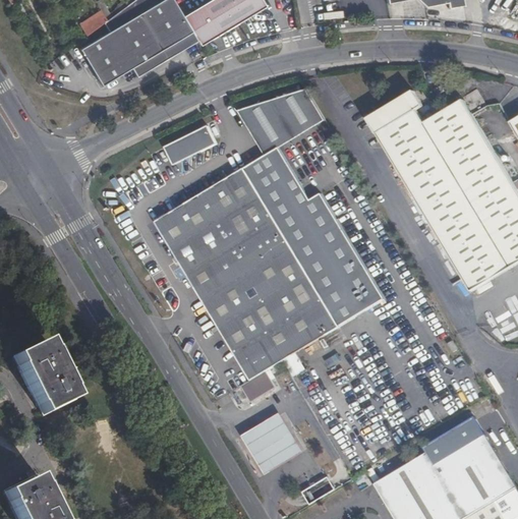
[(179,14),(170,0),(127,0),(123,3),(103,18),(102,19),(107,29),(77,47),(100,83),(129,65),(134,74),(193,39),(179,14)]
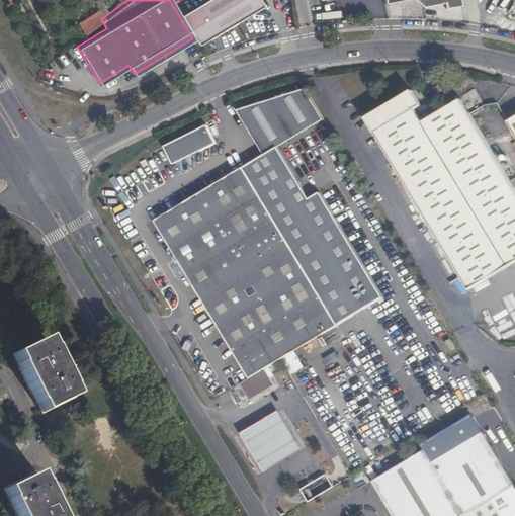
[(92,0),(99,12),(102,18),(122,3),(121,0),(106,11),(98,0),(92,0)]
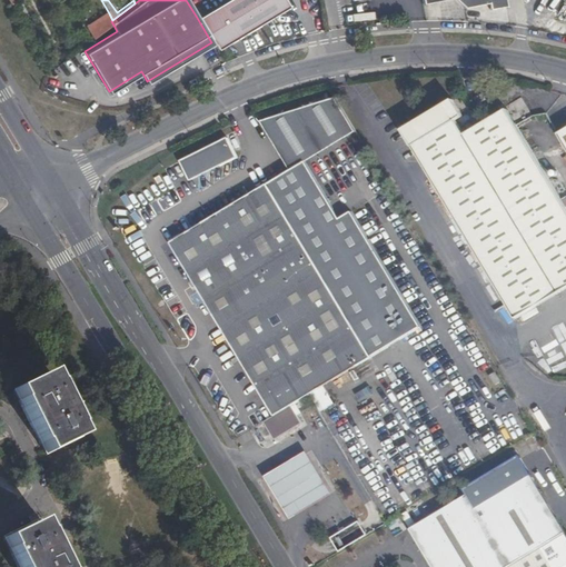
[(222,0),(196,16),(211,42),(215,48),(287,5),(284,0),(222,0)]
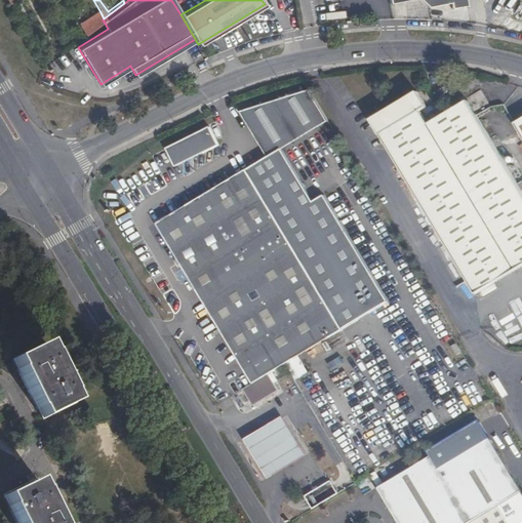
[(426,0),(427,5),(449,1),(450,7),(454,6),(458,9),(462,5),(466,4),(465,0),(426,0)]
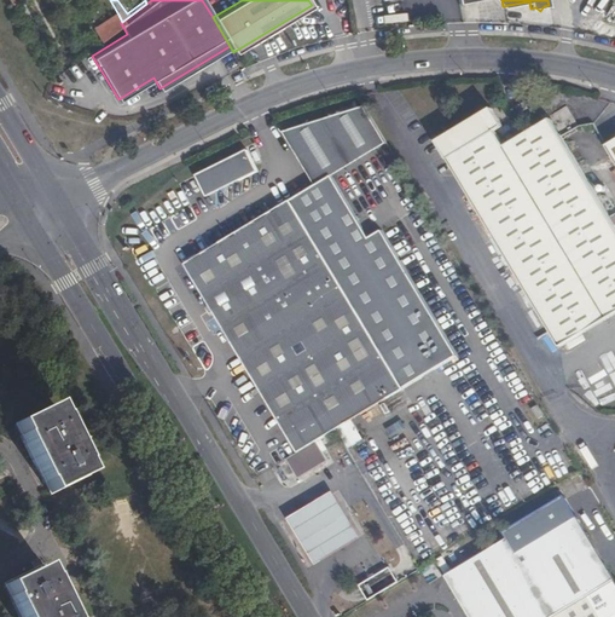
[(119,15),(92,30),(98,41),(121,23),(122,22),(119,15)]
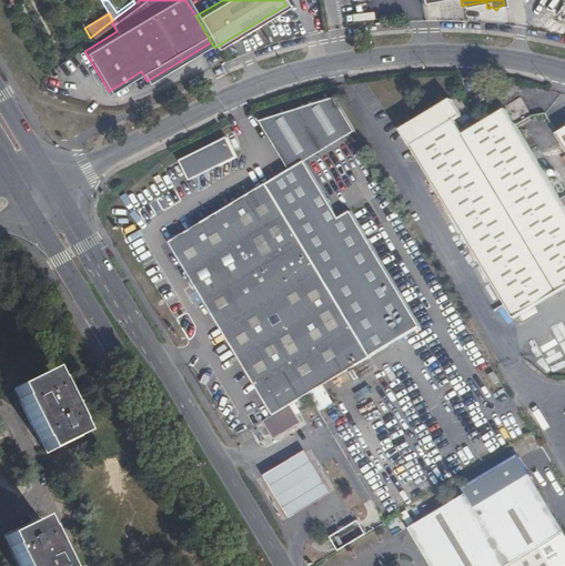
[(505,102),(510,113),(524,107),(518,95),(505,102)]
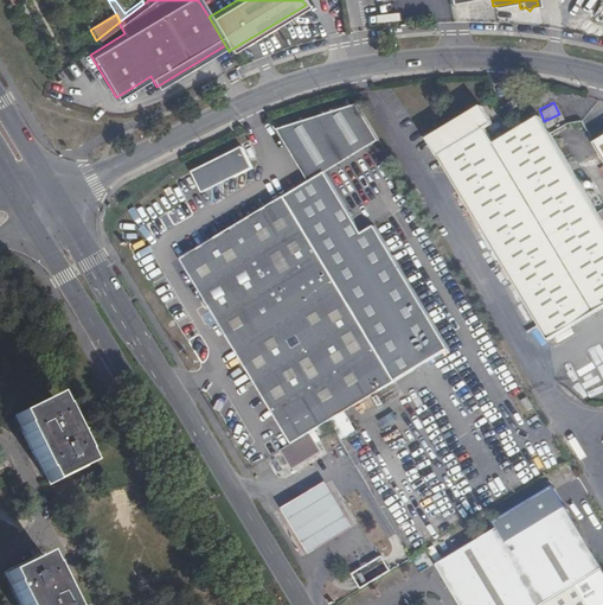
[(354,103),(273,127),(305,179),(321,170),(376,138),(354,103)]
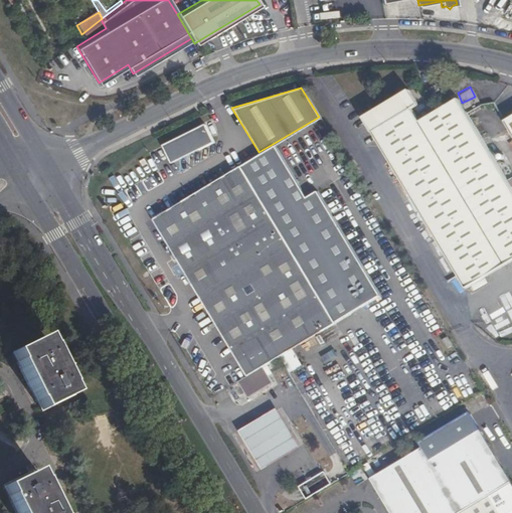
[(419,123),(402,94),(363,117),(465,289),(511,261),(511,189),(459,99),(419,123)]
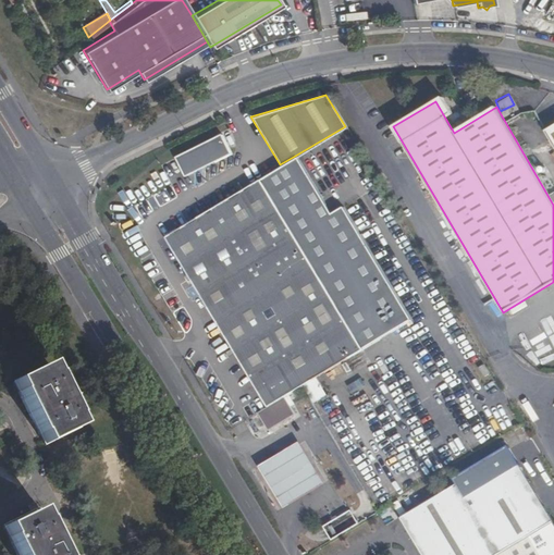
[(553,123),(542,131),(553,150),(553,123)]
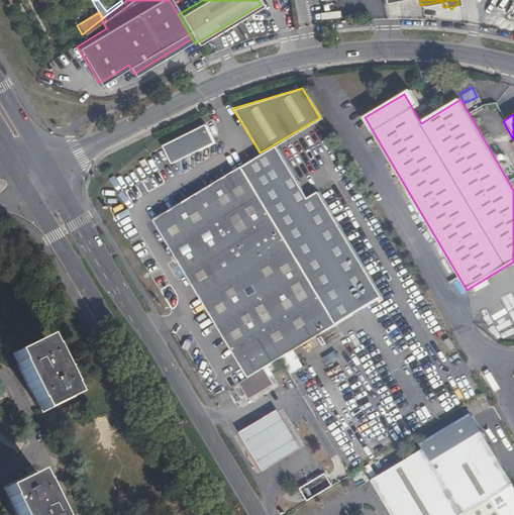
[(203,124),(162,145),(170,163),(212,141),(203,124)]
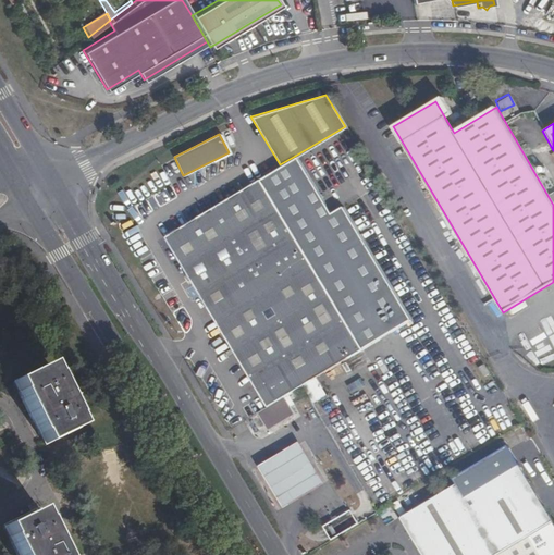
[(360,347),(409,318),(342,205),(329,212),(295,156),(280,164),(259,177),(360,347)]
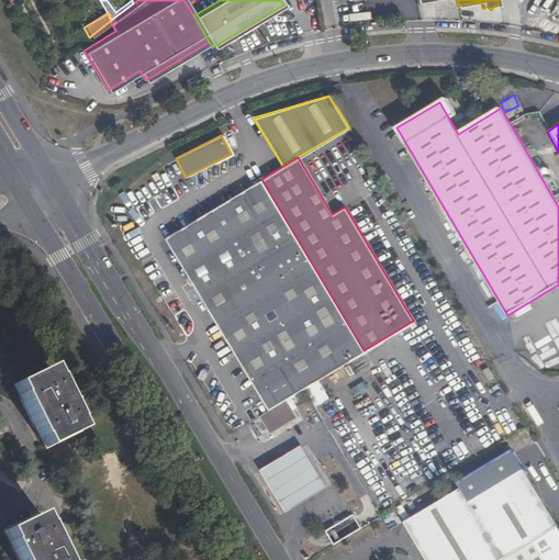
[(261,179),(165,237),(268,409),(258,414),(268,430),(294,415),(284,399),(303,387),(313,403),(327,395),(317,379),(364,350),(261,179)]
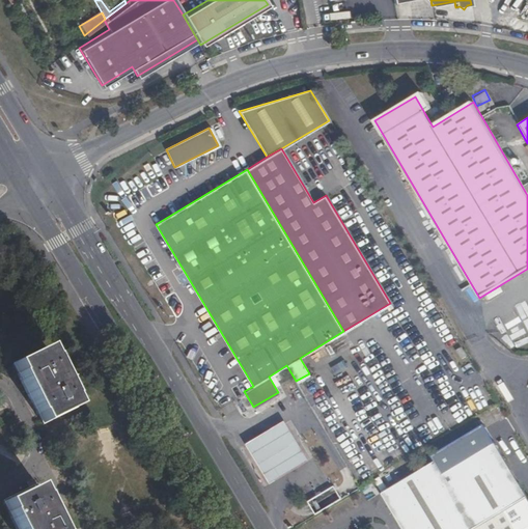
[(49,355),(43,345),(10,361),(16,371),(15,372),(33,412),(34,411),(39,421),(73,406),(67,395),(68,394),(49,355)]
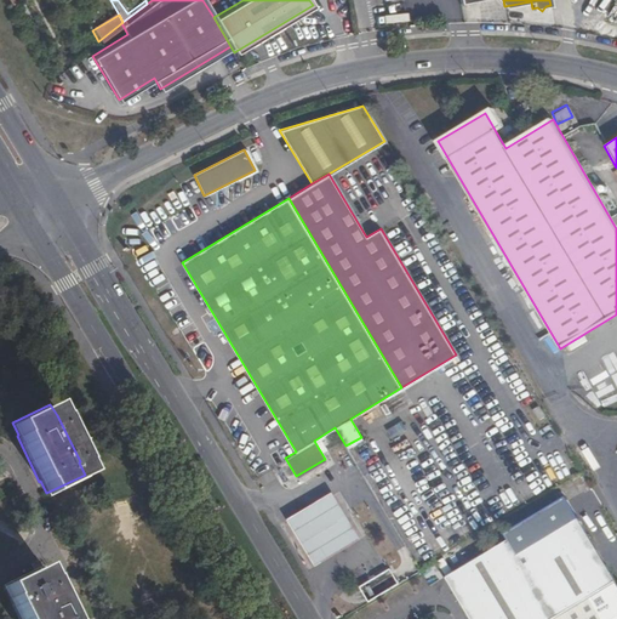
[(542,414),(536,404),(530,408),(536,418),(542,414)]
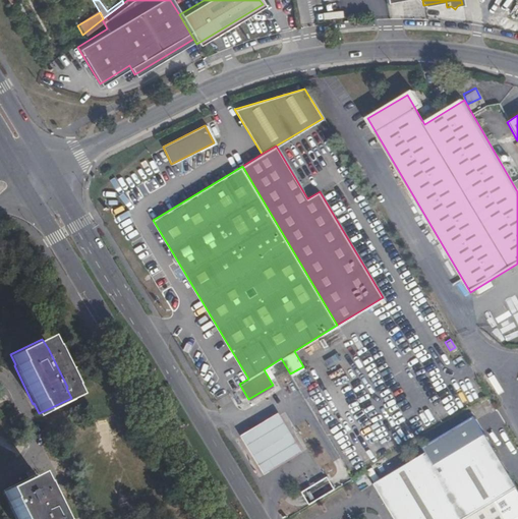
[(278,410),(240,434),(264,472),(301,450),(278,410)]
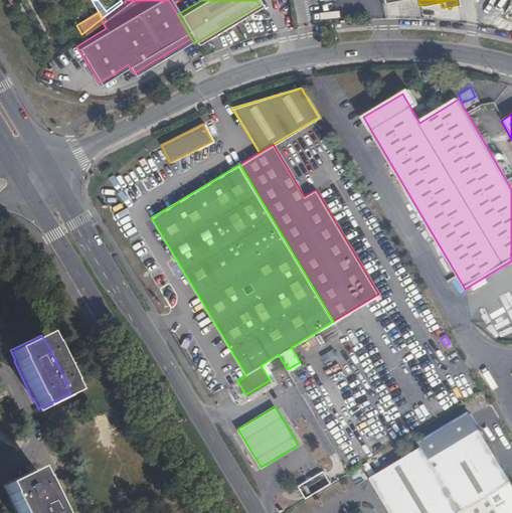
[(419,446),(368,477),(389,512),(453,512),(509,480),(478,428),(428,458),(419,446)]
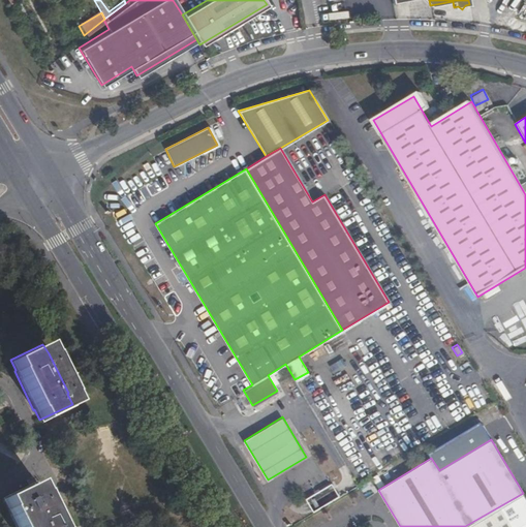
[(39,492),(34,483),(1,498),(6,508),(5,508),(13,526),(57,526),(39,492)]
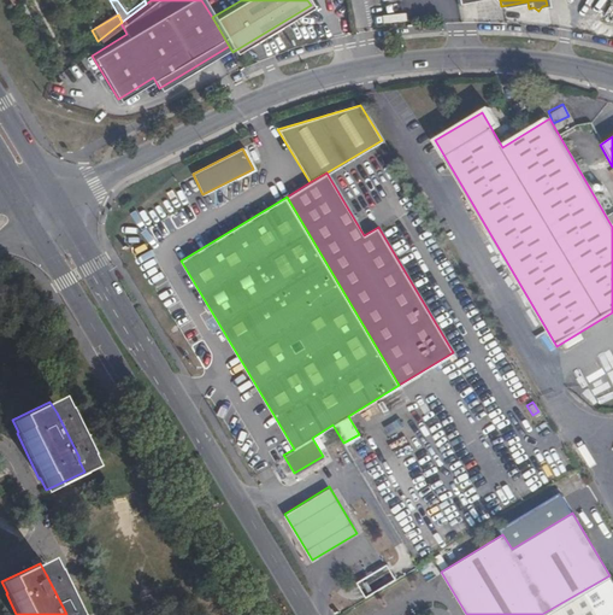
[(612,614),(612,581),(609,575),(542,614),(612,614)]
